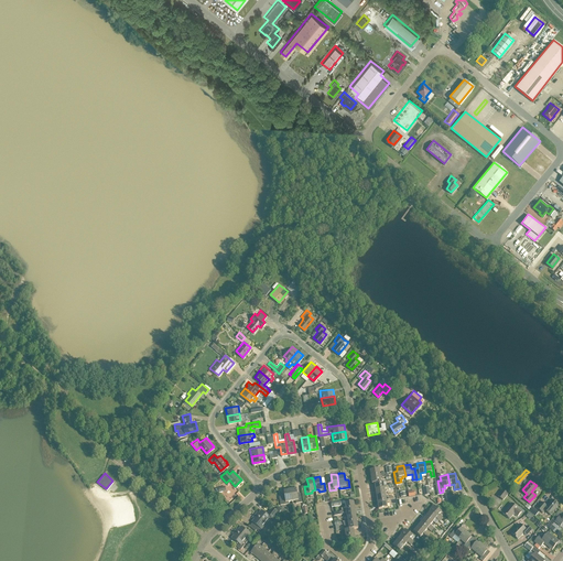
[(295,502),(301,500),(300,493),(296,493),(295,486),(291,487),(291,488),(289,488),(291,499),(294,498),(295,502)]
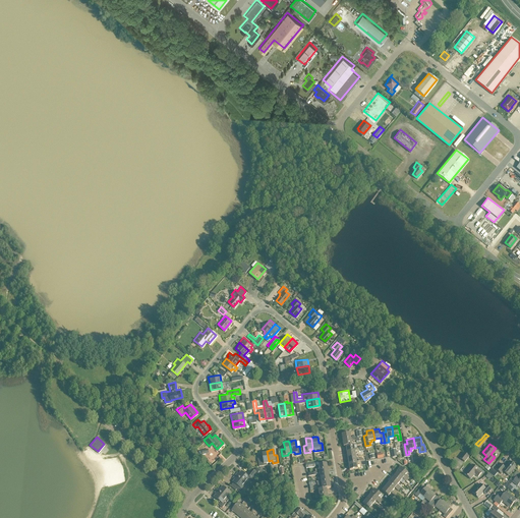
[(269,461),(267,451),(266,451),(266,450),(261,451),(263,458),(257,459),(258,464),(266,463),(266,461),(269,461)]
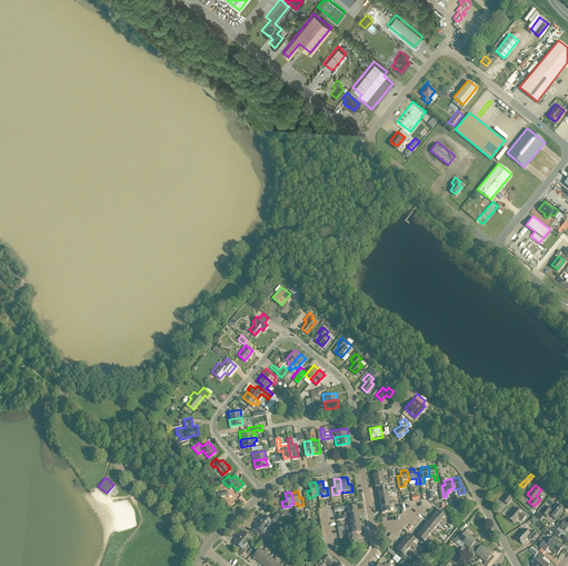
[(507,503),(511,496),(507,493),(502,498),(507,503)]
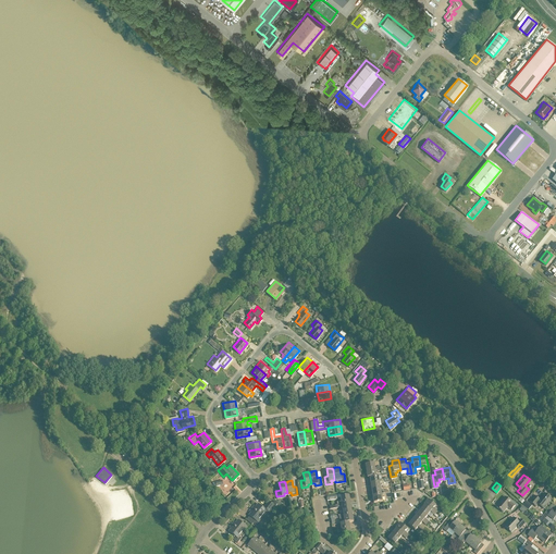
[(543,506),(551,496),(544,491),(539,497),(534,493),(529,500),(535,504),(538,502),(543,506)]
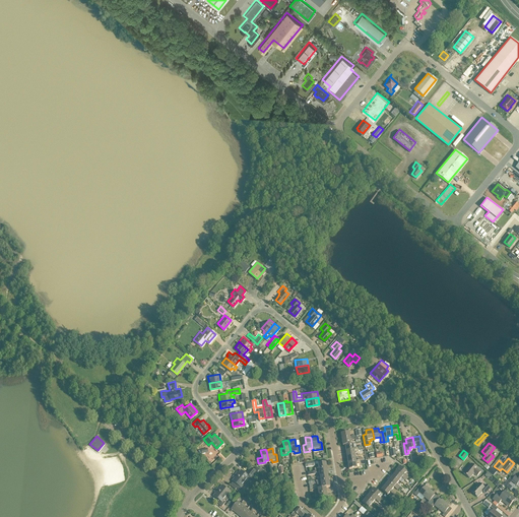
[(360,459),(347,461),(348,467),(357,466),(355,461),(357,461),(358,462),(360,461),(360,459)]
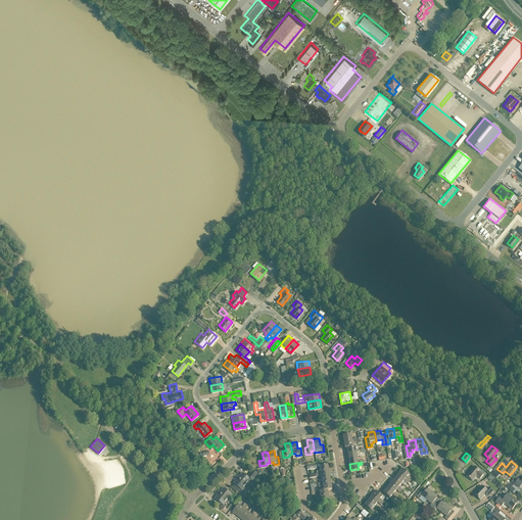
[(479,476),(482,472),(480,470),(480,469),(474,464),(466,474),(472,479),(476,474),(479,476)]
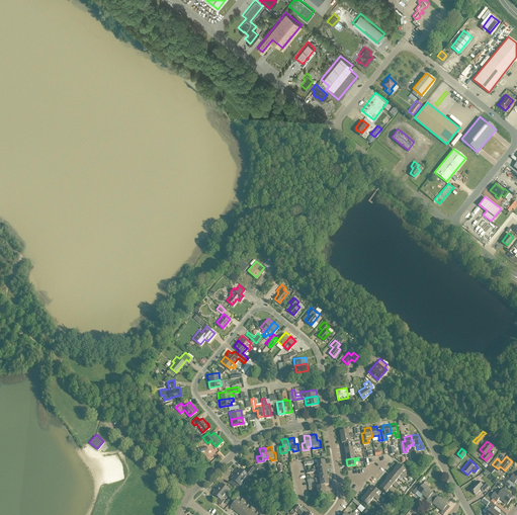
[(398,461),(394,466),(405,475),(406,473),(403,470),(405,467),(398,461)]
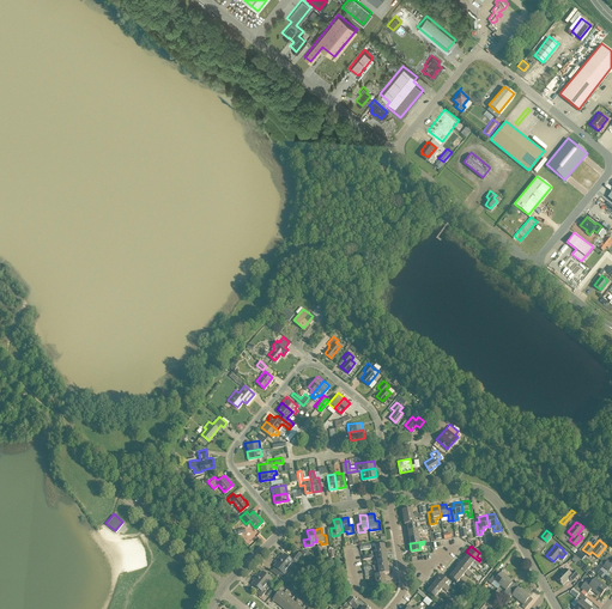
[(296,549),(292,554),(290,556),(283,552),(280,554),(278,553),(276,556),(290,567),(292,566),(290,564),(294,560),(295,561),(301,554),(296,549)]
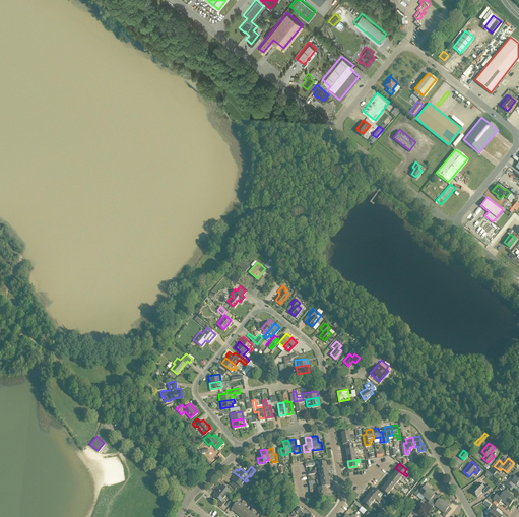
[(395,468),(392,471),(399,477),(401,475),(404,478),(406,476),(395,468)]
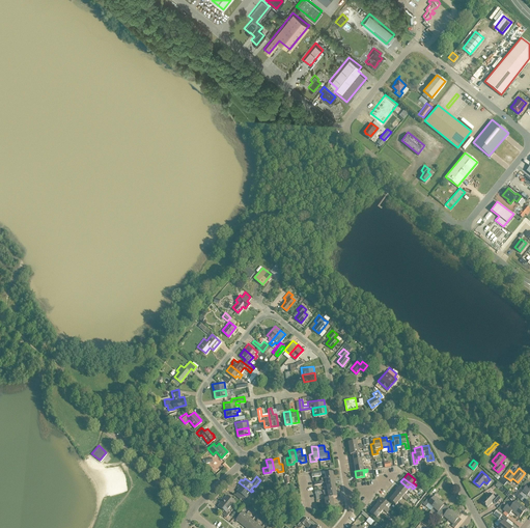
[(403,493),(406,491),(406,490),(408,488),(400,481),(396,487),(403,493)]
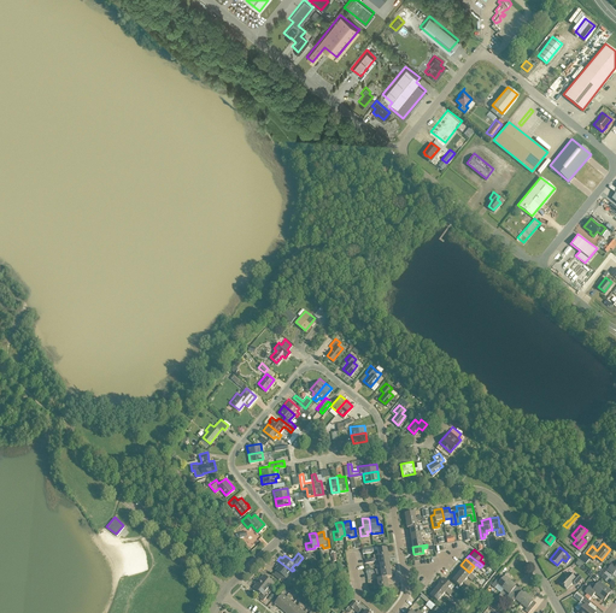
[(291,573),(292,571),(277,560),(275,563),(277,565),(275,567),(281,573),(279,576),(285,581),(287,577),(285,576),(288,572),(291,573)]
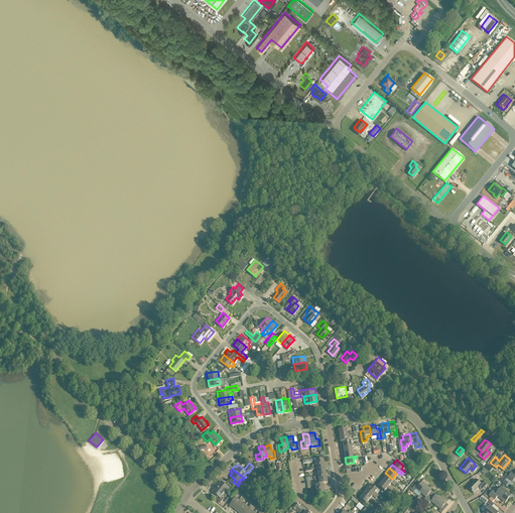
[(381,478),(388,484),(390,482),(393,485),(396,482),(392,479),(385,473),(381,478)]
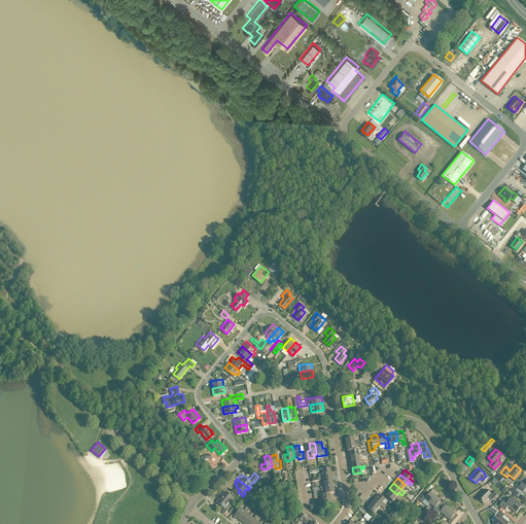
[(491,498),(496,493),(492,489),(490,492),(485,487),(477,496),(480,498),(480,499),(483,501),(488,495),(491,498)]
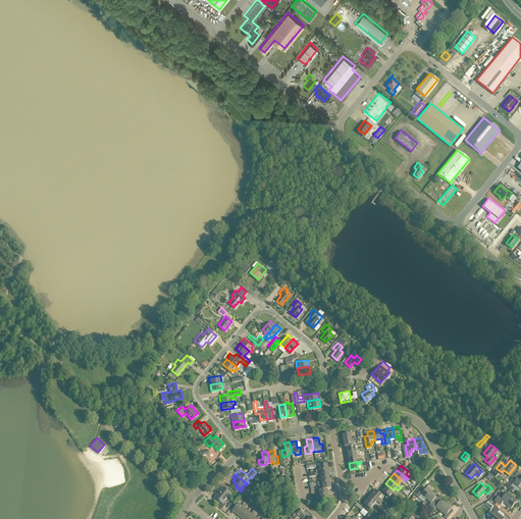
[(400,496),(393,489),(385,483),(381,488),(388,495),(392,491),(398,498),(400,496)]
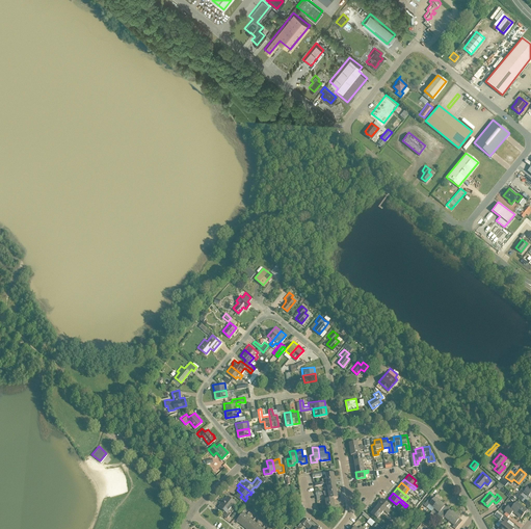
[(237,503),(239,500),(234,496),(232,499),(227,494),(224,497),(222,496),(220,498),(233,508),(234,506),(233,505),(235,502),(237,503)]
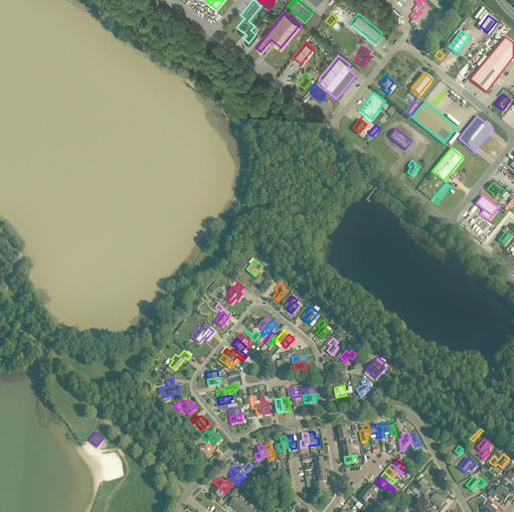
[(419,491),(425,483),(422,480),(421,482),(417,478),(409,487),(412,490),(414,487),(419,491)]
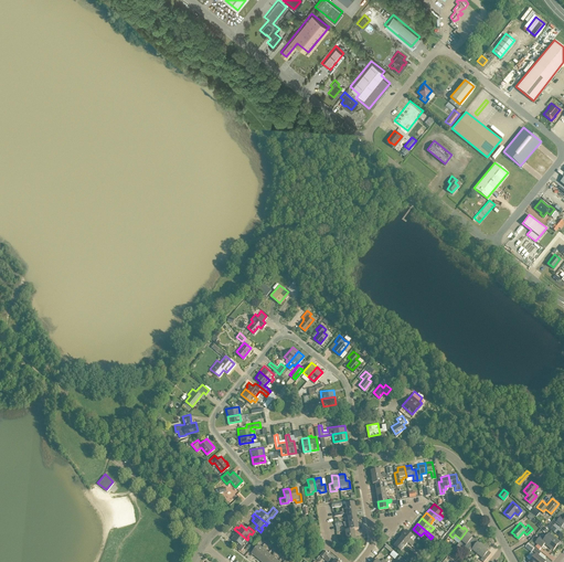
[(412,542),(414,540),(410,537),(413,533),(405,528),(401,532),(412,542)]
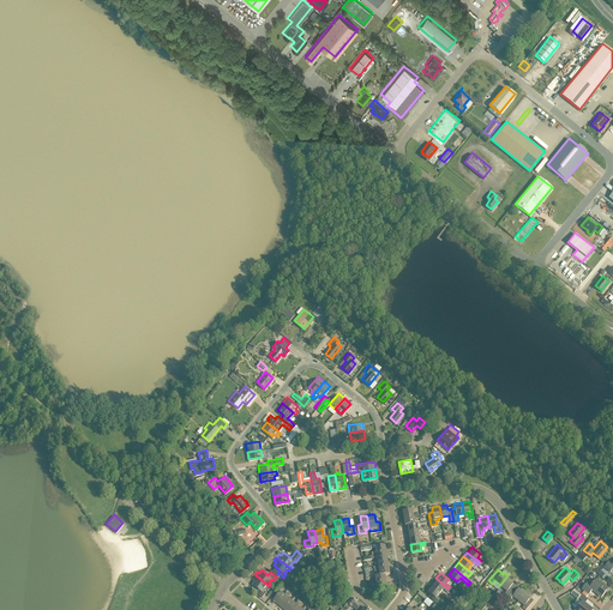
[(266,589),(269,586),(254,574),(252,578),(253,579),(251,583),(258,587),(256,591),(260,596),(265,591),(263,589),(265,586),(266,589)]
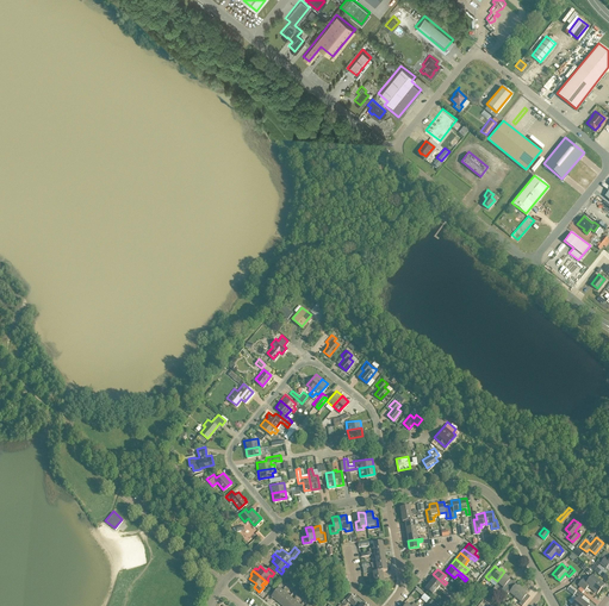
[(504,589),(513,580),(508,576),(509,575),(504,572),(497,581),(503,586),(501,587),(504,589)]
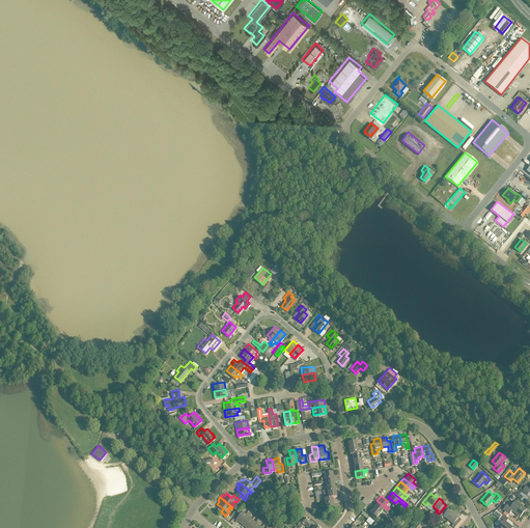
[(524,511),(526,508),(525,508),(526,507),(515,499),(510,505),(506,502),(502,507),(508,512),(511,509),(519,516),(523,510),(524,511)]
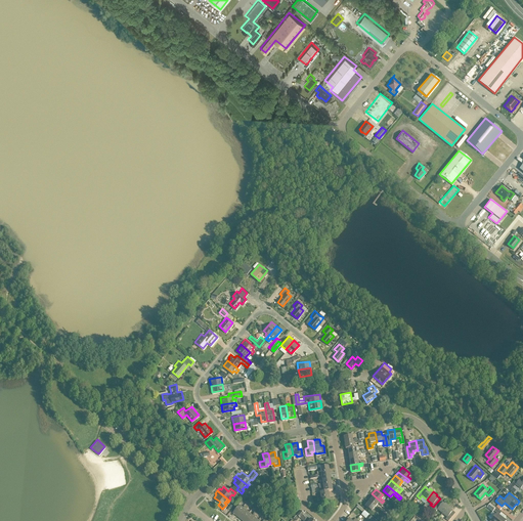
[(372,493),(367,498),(375,505),(378,502),(381,505),(382,503),(372,493)]
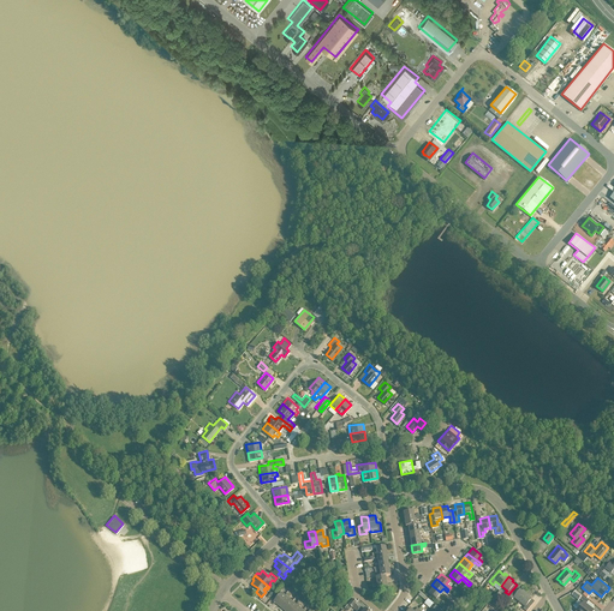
[(431,585),(427,591),(440,600),(441,598),(437,595),(440,592),(431,585)]
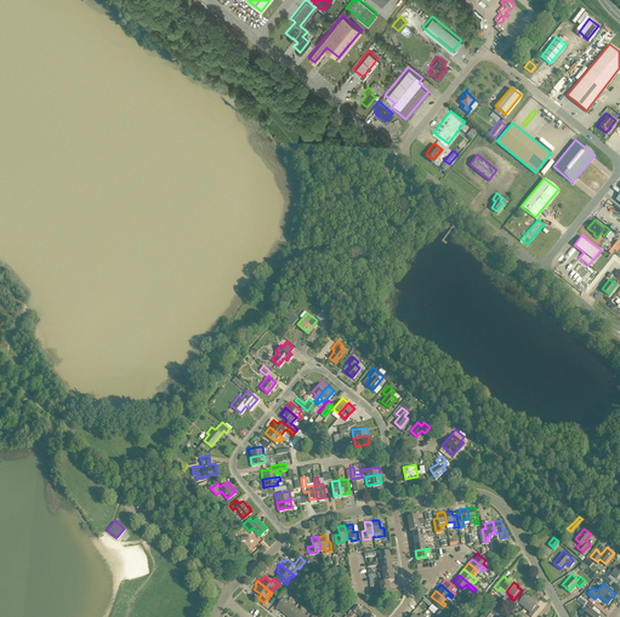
[(523,606),(532,596),(528,593),(527,594),(522,590),(513,600),(516,604),(518,601),(523,606)]
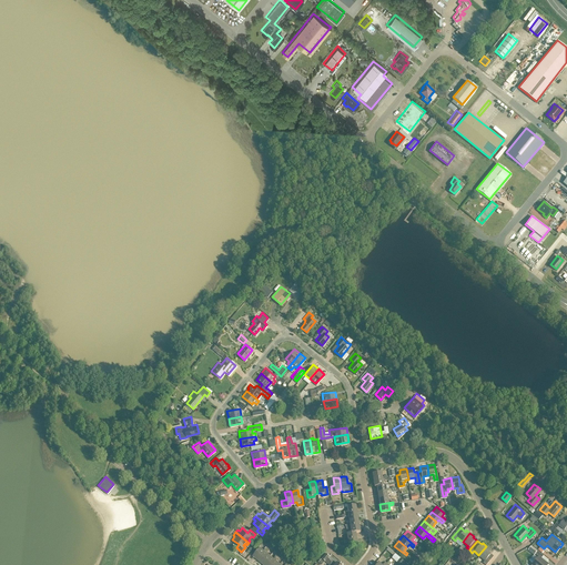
[(259,545),(251,554),(256,558),(266,546),(264,544),(262,547),(259,545)]
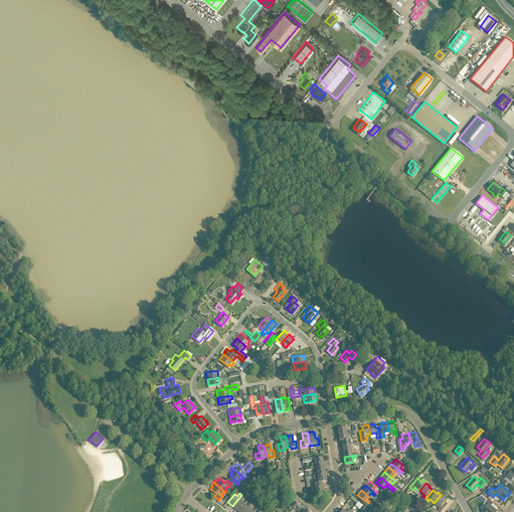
[(241,499),(243,497),(241,495),(232,506),(237,510),(243,502),(240,499),(241,498),(241,499)]
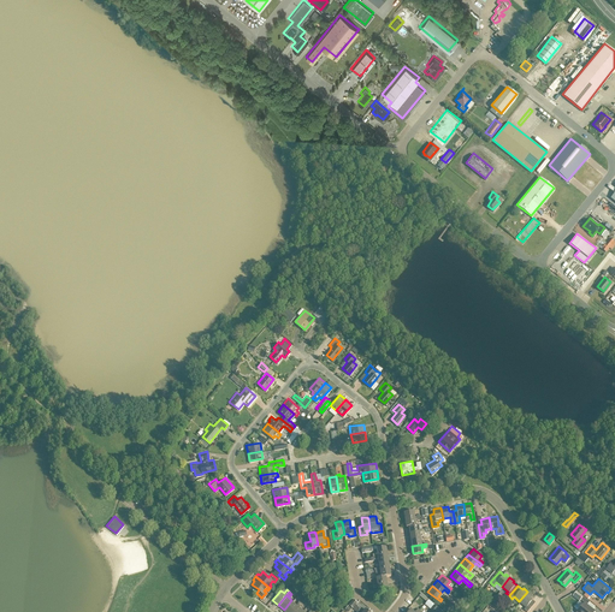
[(491,598),(483,592),(479,594),(488,601),(491,598)]
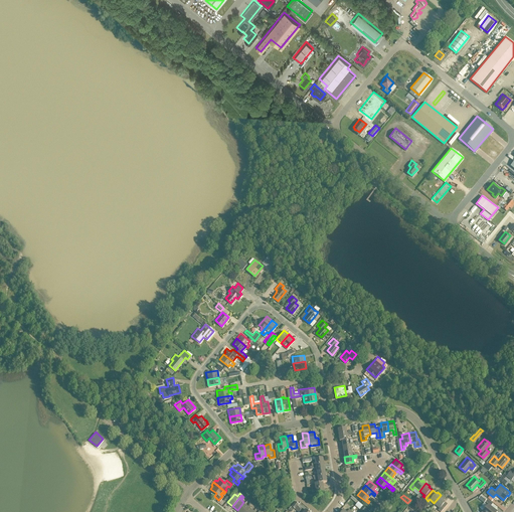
[(440,511),(447,502),(443,499),(444,498),(441,495),(434,503),(439,507),(438,508),(440,511)]
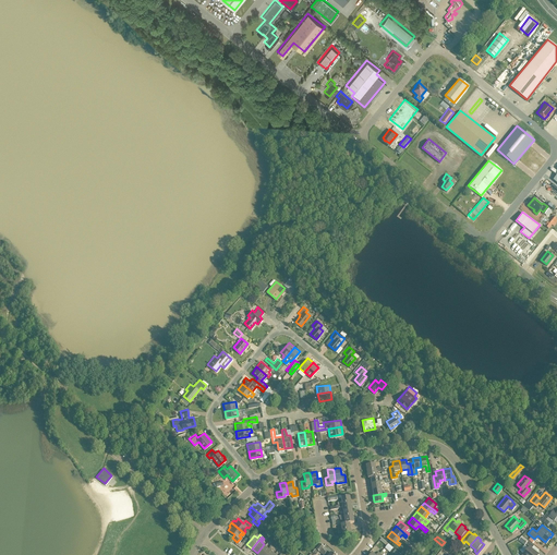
[(523,554),(535,554),(539,552),(531,546),(533,544),(528,539),(525,542),(529,544),(521,553),(523,554)]
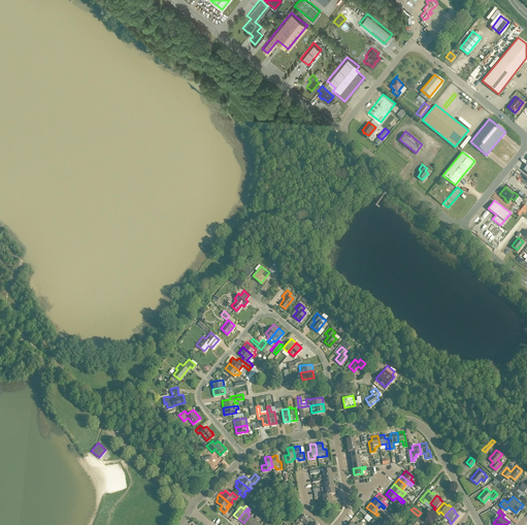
[(250,515),(243,523),(245,524),(249,524),(257,515),(256,514),(253,517),(250,515)]
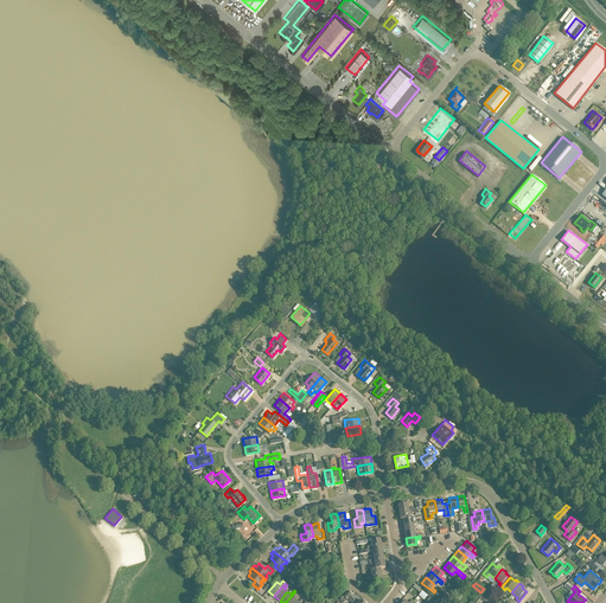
[(295,591),(286,602),(295,602),(298,600),(294,597),(298,594),(297,592),(295,591)]
